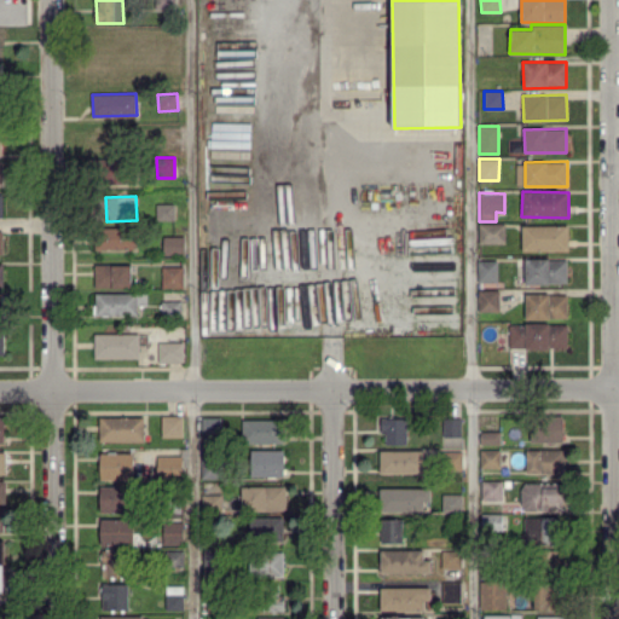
[(156,219),(175,219),(174,203),(156,203),(156,219)]
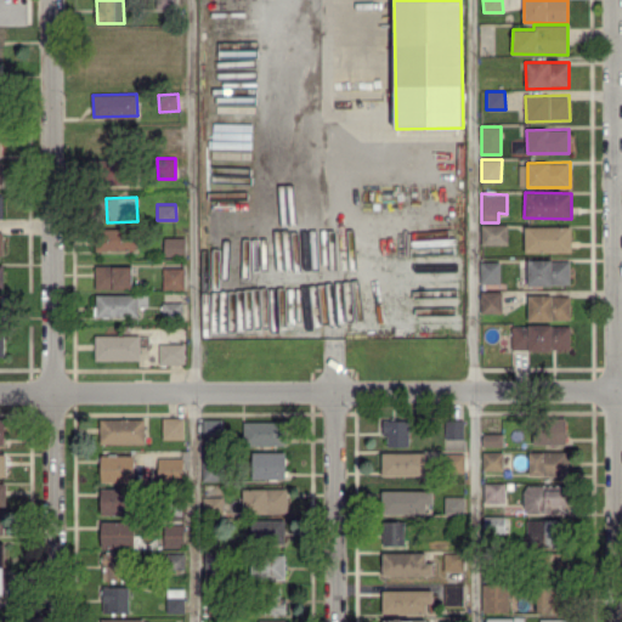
[(481,244),(508,244),(507,224),(480,225),(481,244)]
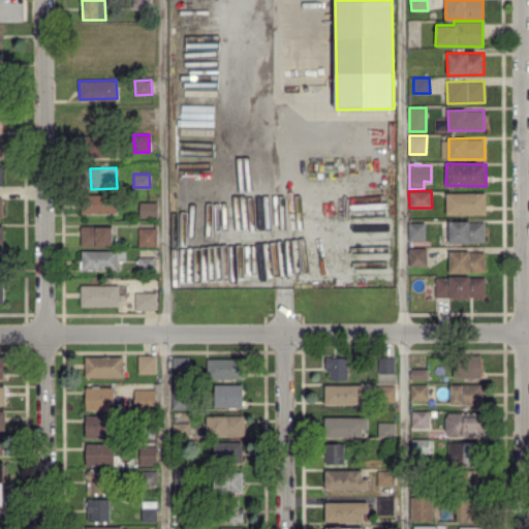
[(446,214),(486,215),(486,193),(446,192),(446,214)]
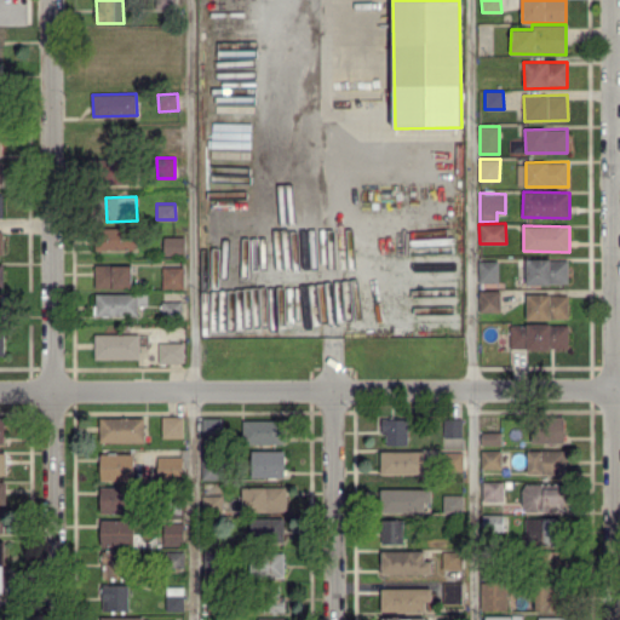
[(136,251),(136,233),(96,231),(96,250),(136,251)]
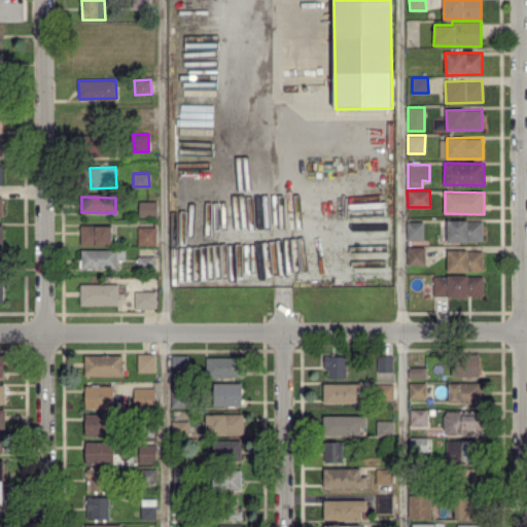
[(156,215),(156,201),(139,201),(139,215),(156,215)]
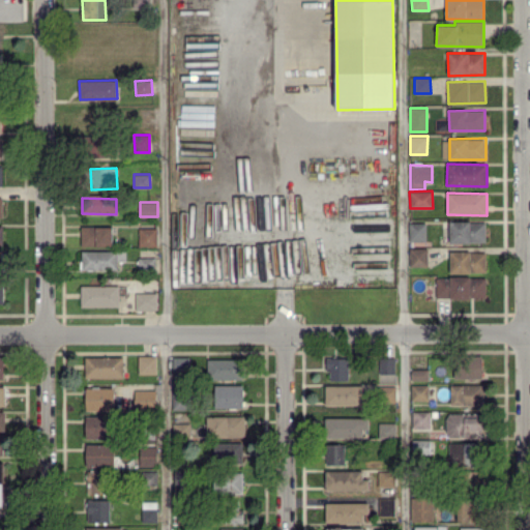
[(486,243),(486,223),(449,222),(449,243),(486,243)]
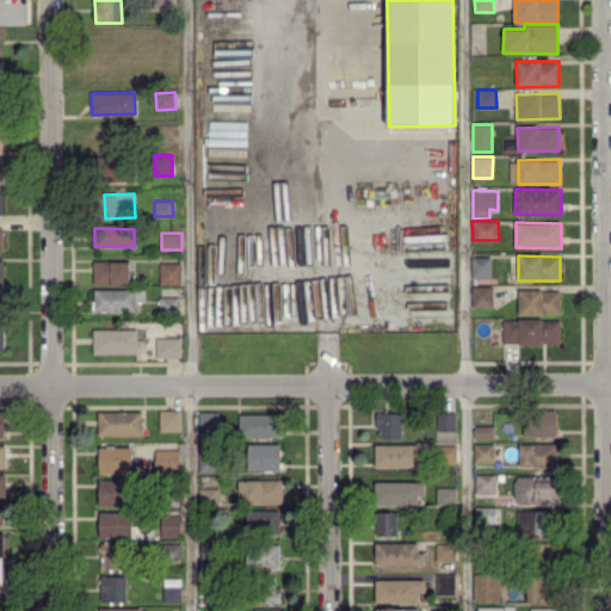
[(492,278),(491,258),(471,258),(471,278),(492,278)]
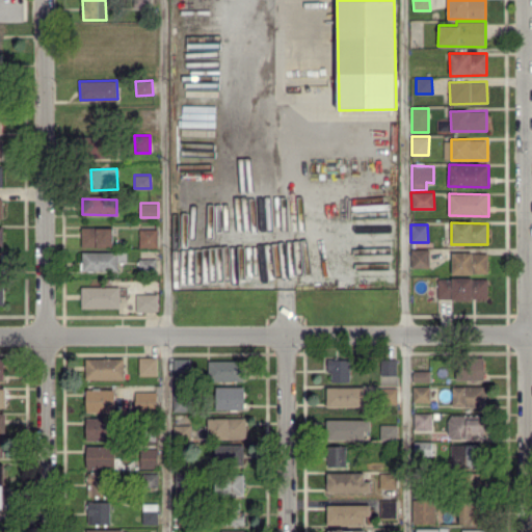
[(112,228),(81,228),(81,247),(112,246),(112,228)]
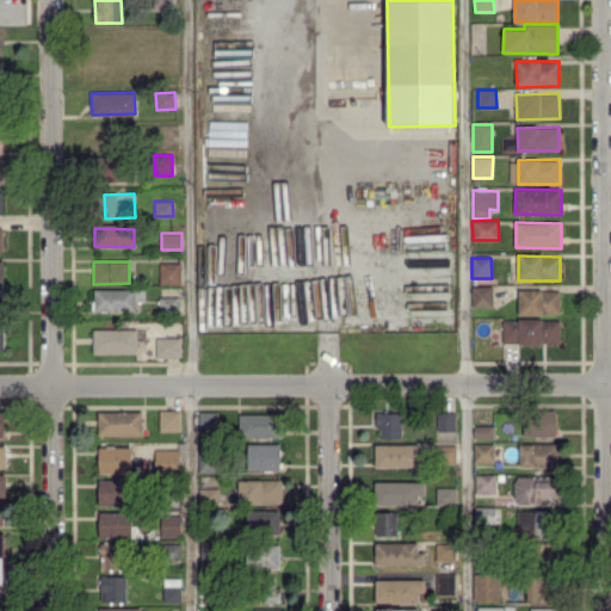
[(180,263),(160,263),(159,283),(180,284),(180,263)]
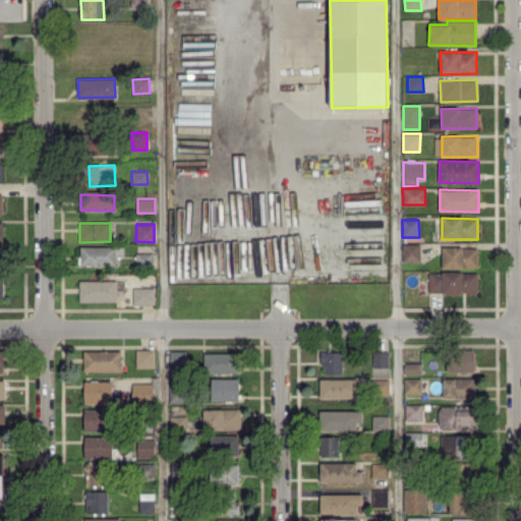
[(419,262),(419,243),(402,243),(402,262),(419,262)]
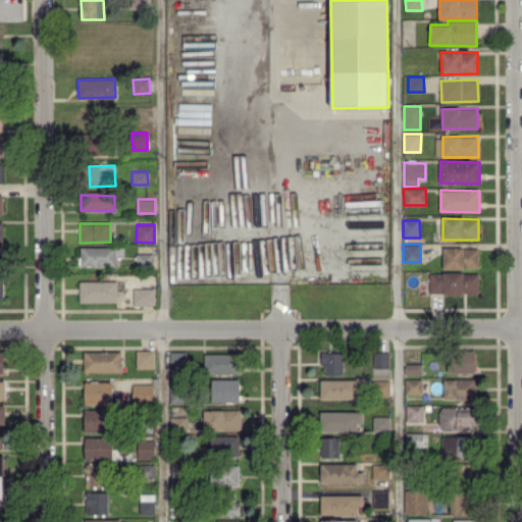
[(81,246),(80,266),(116,266),(116,257),(123,257),(123,251),(117,251),(117,247),(81,246)]
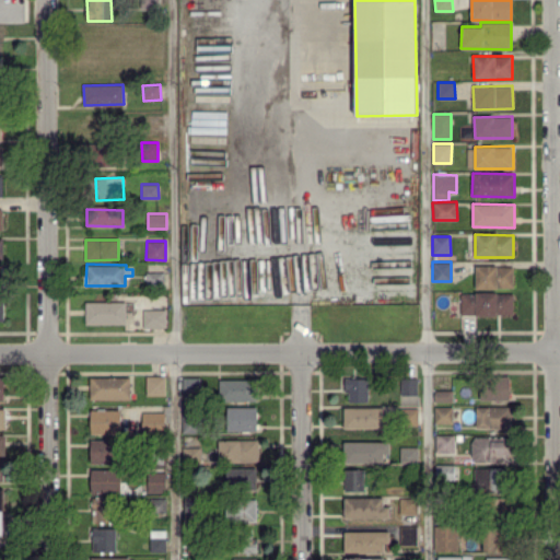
[(475,289),(513,289),(513,266),(476,266),(475,289)]
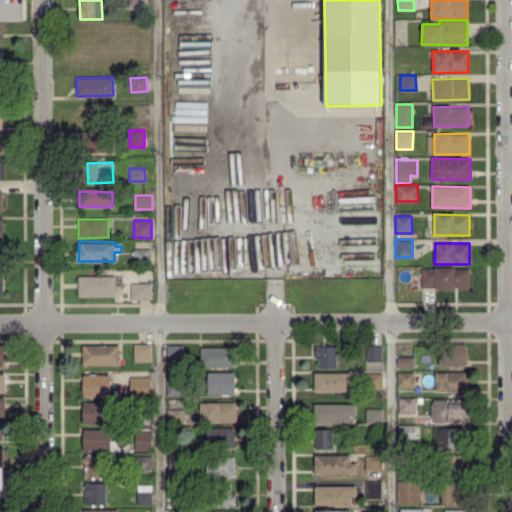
[(150,249),(134,249),(133,260),(149,260),(150,249)]
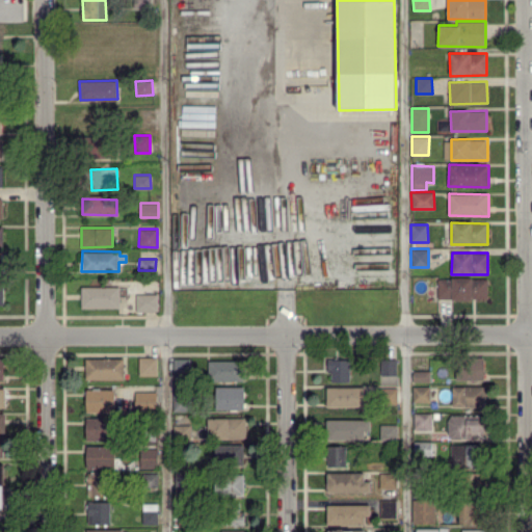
[(487,300),(487,278),(437,277),(437,299),(487,300)]
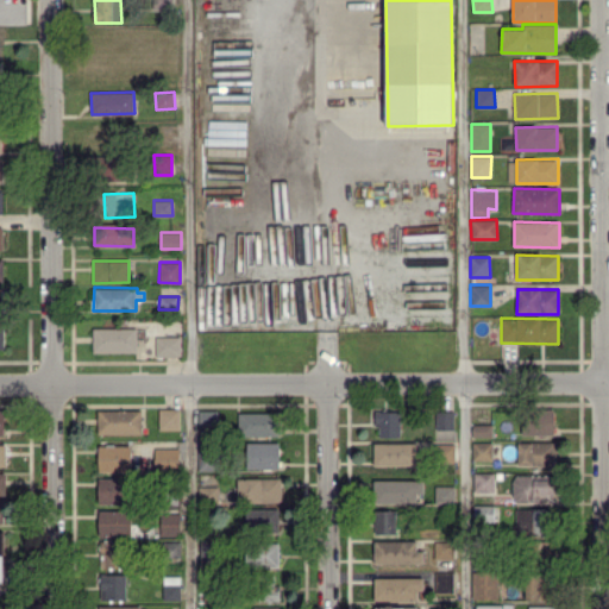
[(137,352),(137,328),(93,327),(93,352),(137,352)]
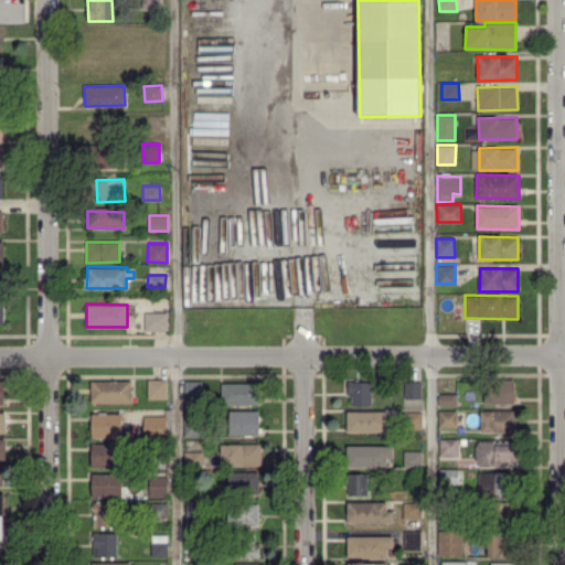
[(167,312),(145,312),(145,331),(167,331),(167,312)]
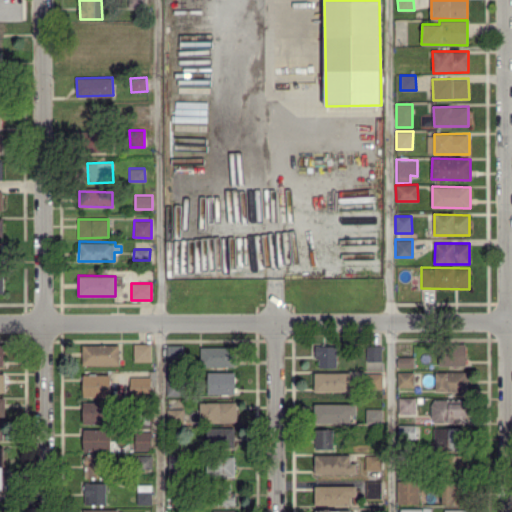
[(133,361),(151,361),(151,344),(134,343),(133,361)]
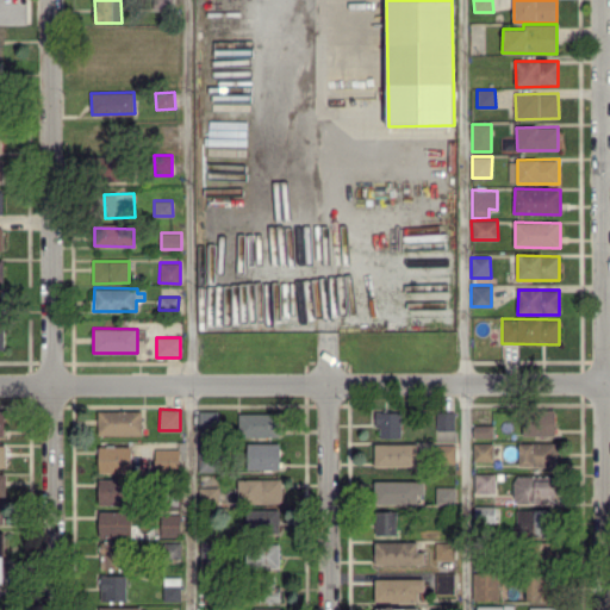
[(523,435),(555,436),(555,410),(523,409),(523,435)]
